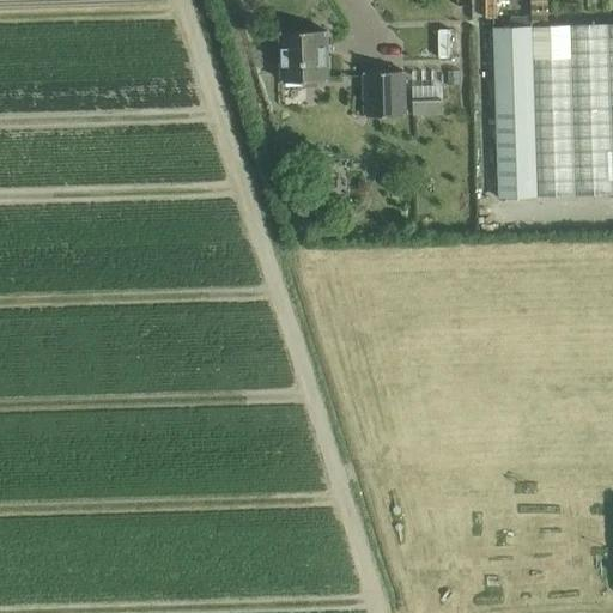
[(454,12),(441,14),(445,44),(460,42),(454,12)]
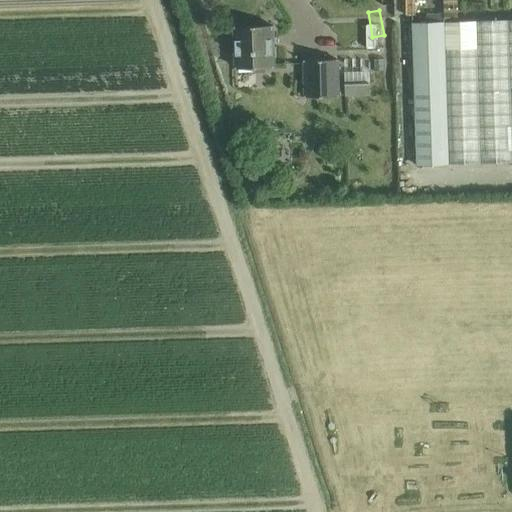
[(427,21),(412,22),(417,165),(449,163),(511,160),(511,18),(445,21),(434,21),(427,21)]
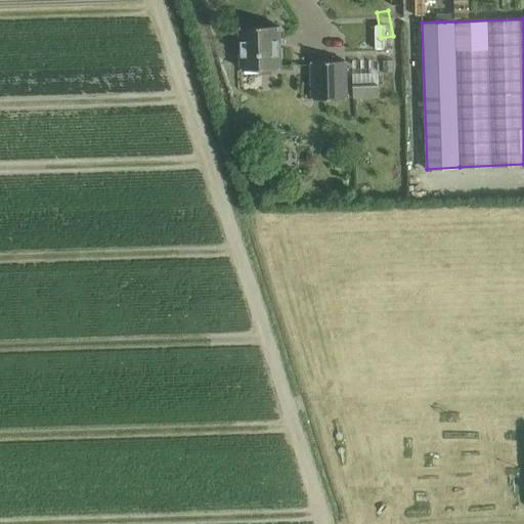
[(241,70),(280,69),(279,27),(239,28),(241,70)]
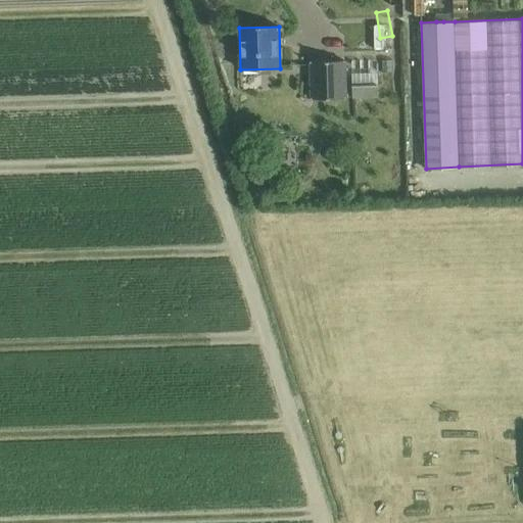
[(345,61),(312,62),(312,98),(346,97),(345,61)]
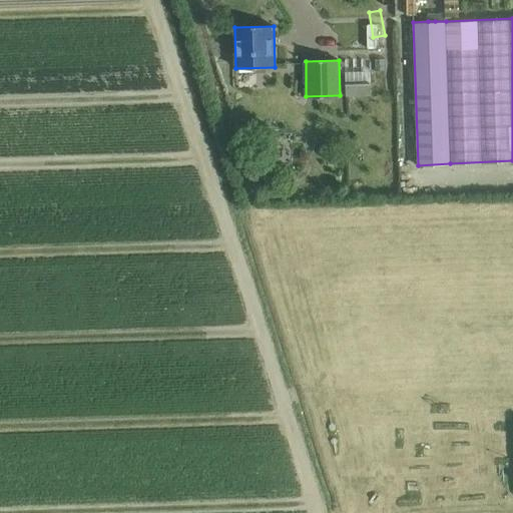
[(371,95),(370,71),(345,72),(346,96),(371,95)]
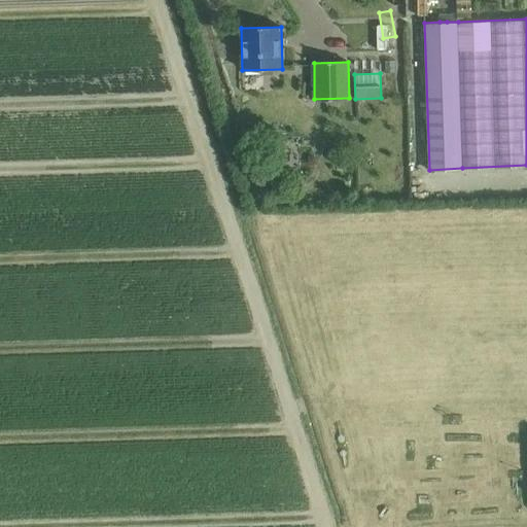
All buildings are outlined.
